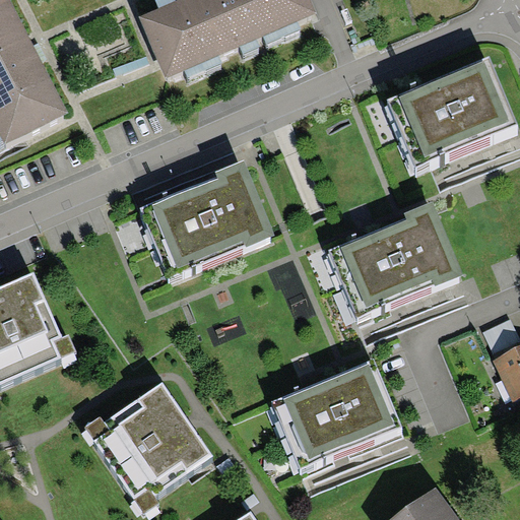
[(66,113),(8,0),(0,0),(0,131),(6,143),(66,113)]
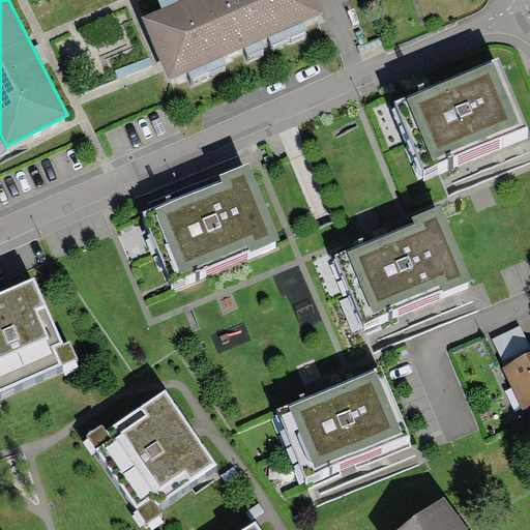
[(322,13),(315,0),(182,0),(142,18),(169,80),(322,13)]
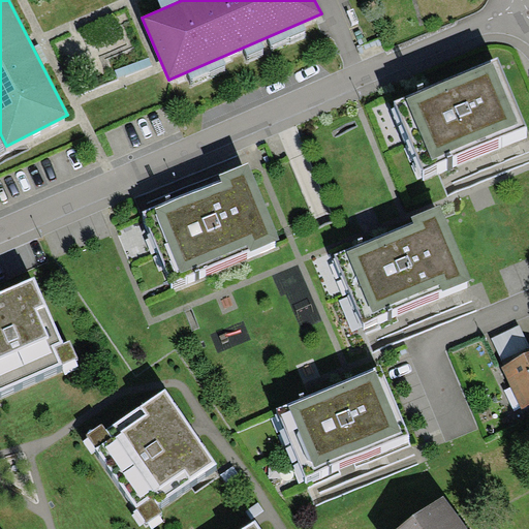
[(526,126),(498,59),(394,101),(423,169),(526,126)]
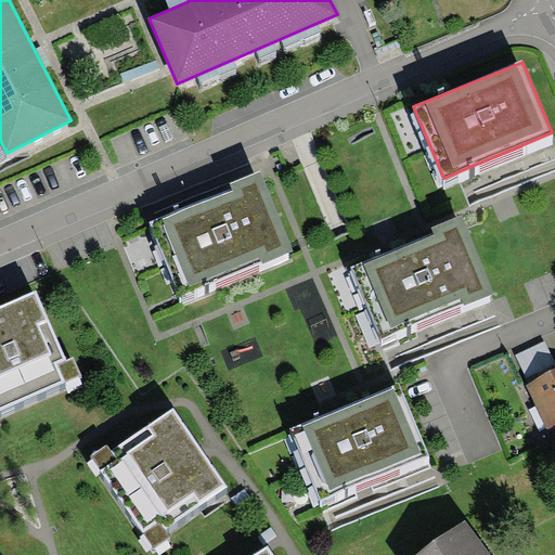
[(293,252),(260,170),(230,183),(232,190),(151,222),(180,294),(261,260),(262,263),(293,252)]
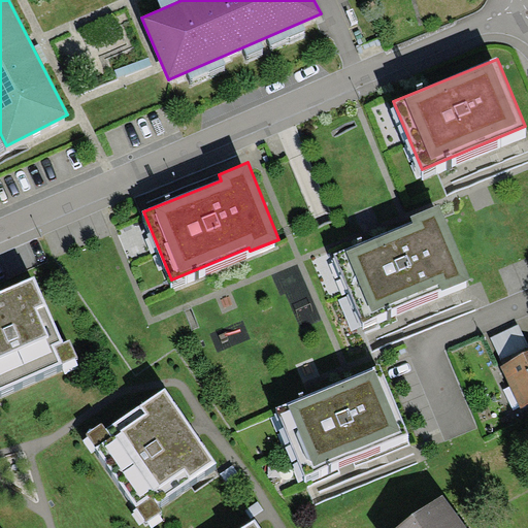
[(471,290),(438,216),(411,227),(413,230),(335,262),(364,332),(440,299),(442,302),(471,290)]
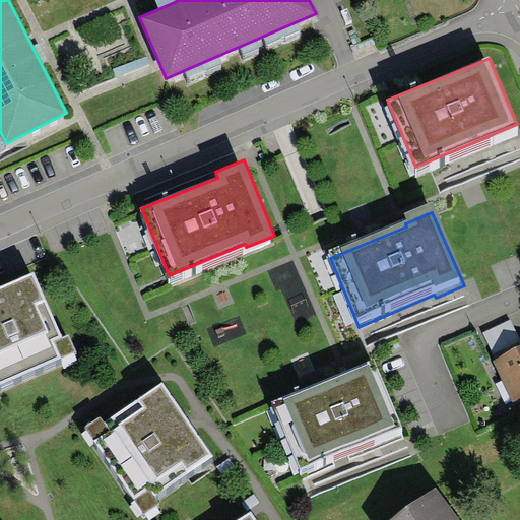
[(63,337),(34,271),(0,286),(0,384),(76,351),(69,334),(63,337)]
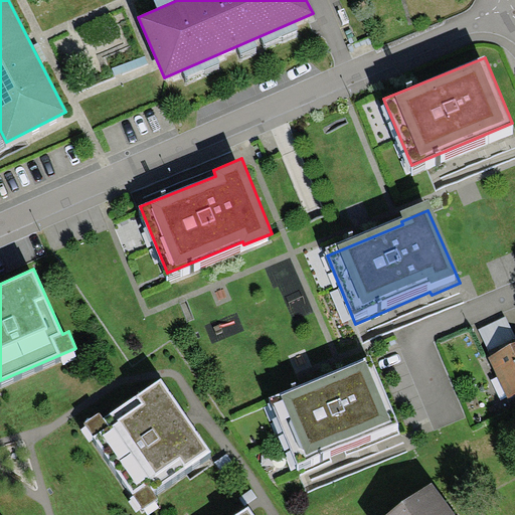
[(514,339),(514,334),(505,316),(478,330),(489,352),(514,339)]
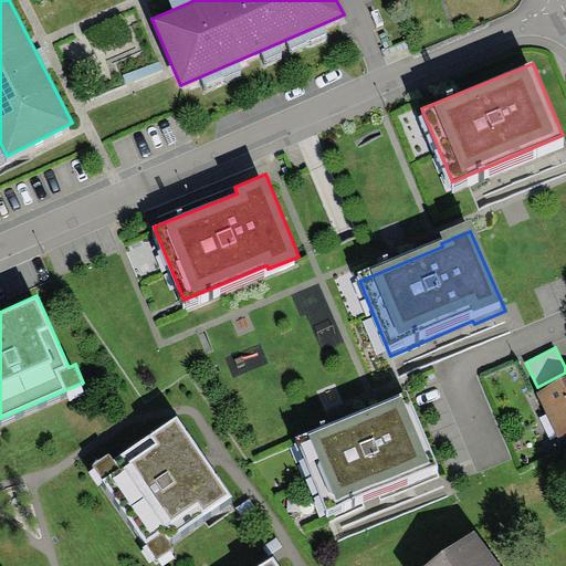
[(565,433),(565,377),(536,392),(558,438),(565,433)]
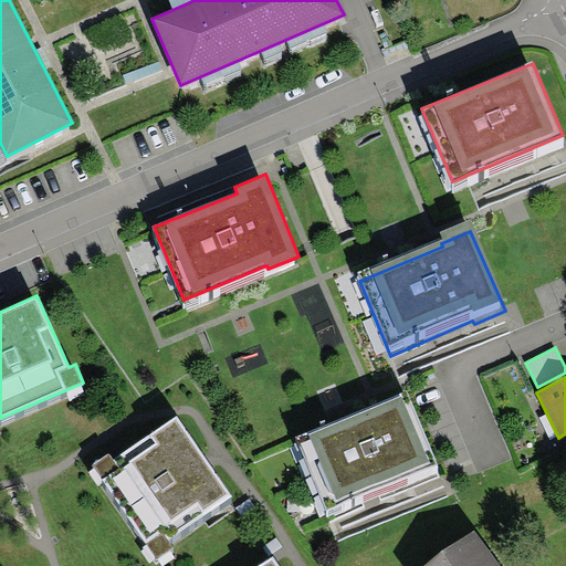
[(407,390),(295,437),(326,511),(438,465),(407,390)]
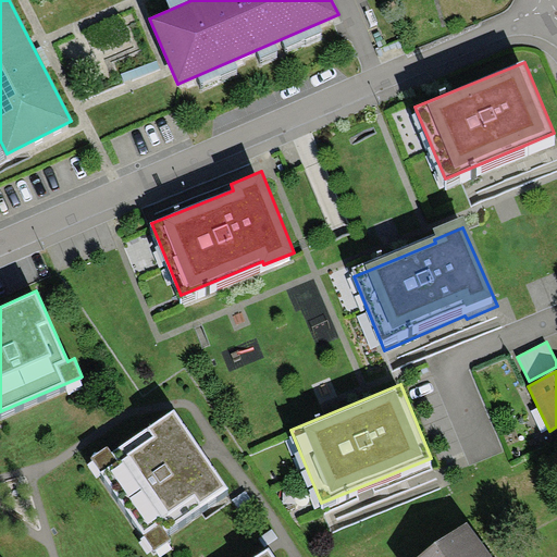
[(108,446),(90,458),(153,551),(172,539),(166,530),(229,489),(175,409),(111,452),(108,446)]
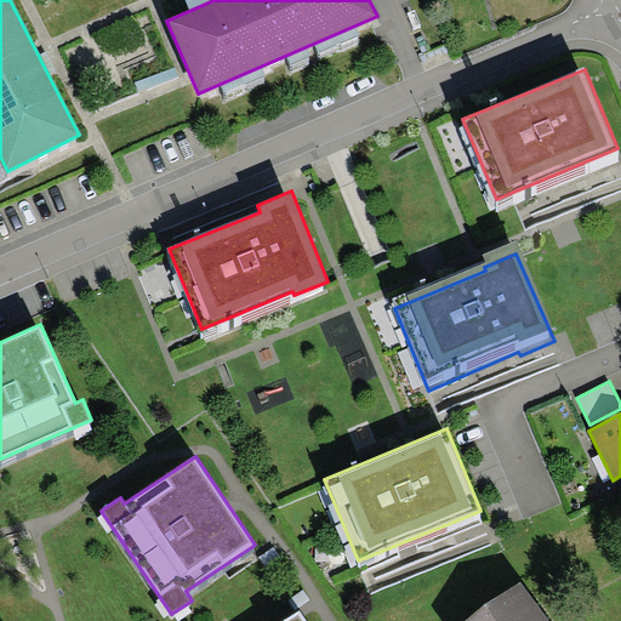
[(550,620),(522,581),(466,620),(550,620)]
